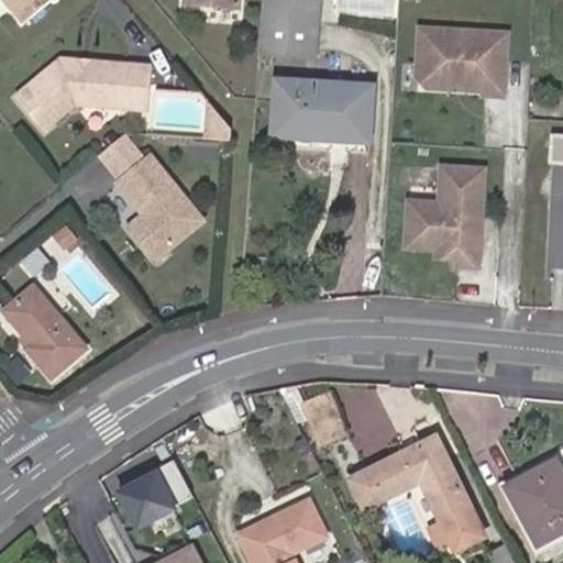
[(3,0),(21,19),(43,0),(3,0)]
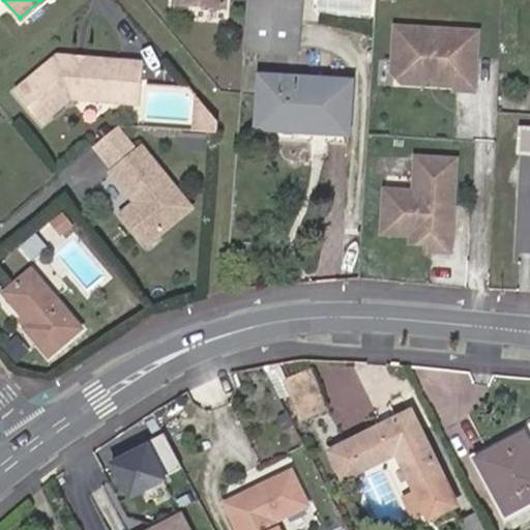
[(295,53),(298,0),(246,0),(243,50),(295,53)]
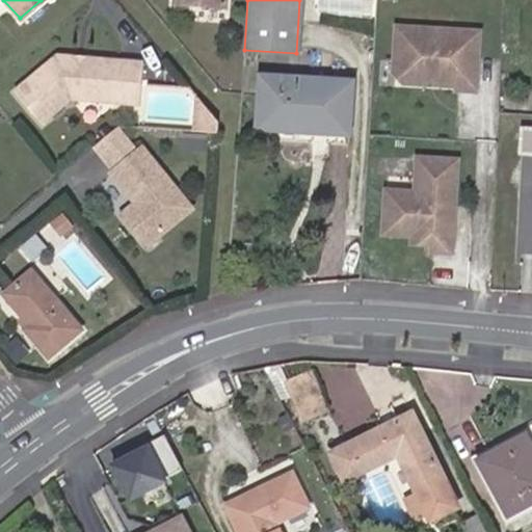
[(480,28),(396,24),(394,68),(404,79),(459,81),(458,85),(477,87),(480,28)]
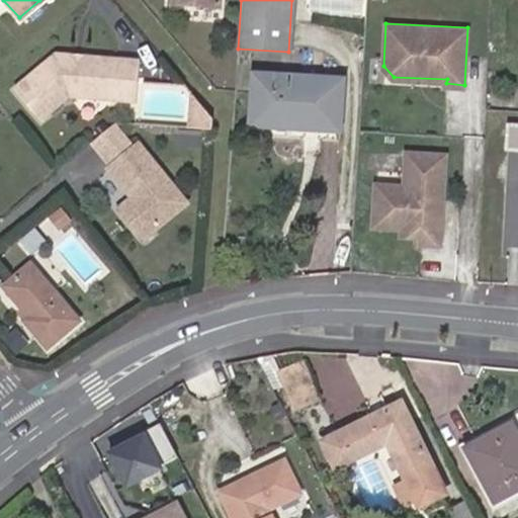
[(54,52),(12,86),(38,117),(68,94),(115,97),(115,94),(135,96),(138,59),(54,52)]
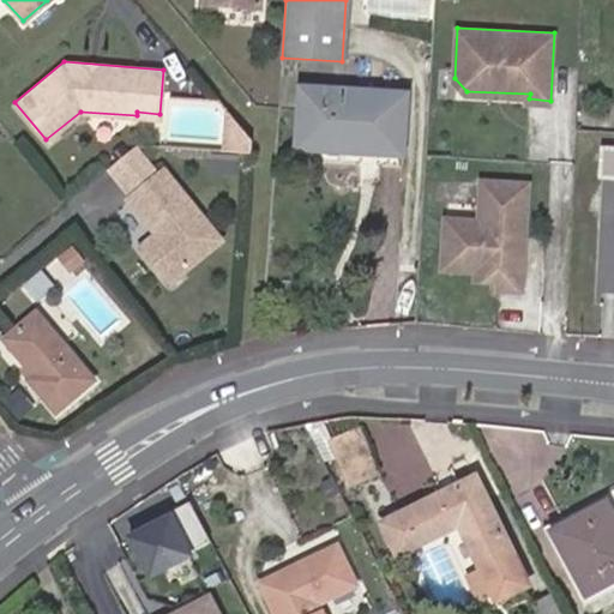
[(354,154),(356,102),(299,97),(295,149),(354,154)]
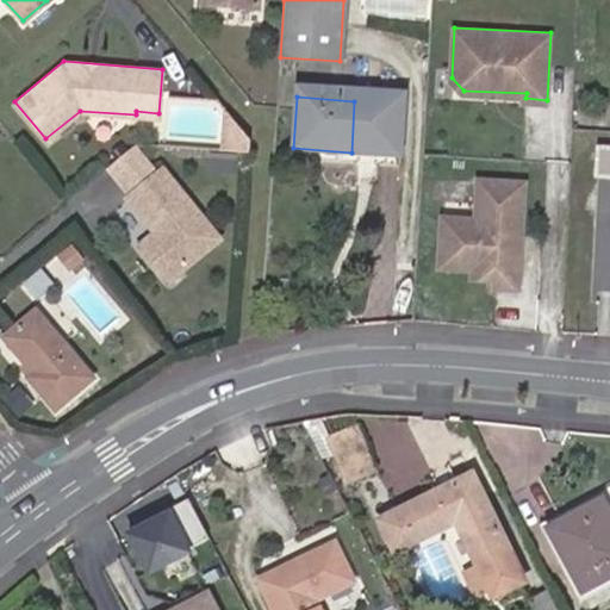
[(365,163),(391,166),(397,105),(354,101),(352,153),(366,154),(365,163)]
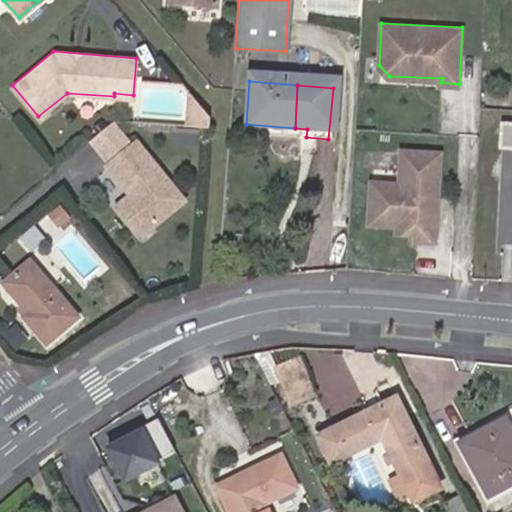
[(210,115),(189,91),(187,123),(208,124),(210,115)]
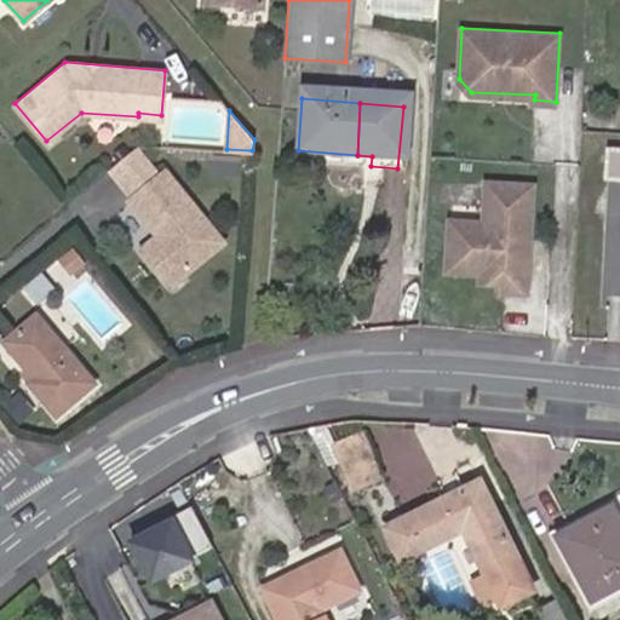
[(132,196),(161,171),(136,141),(105,166),(132,196)]
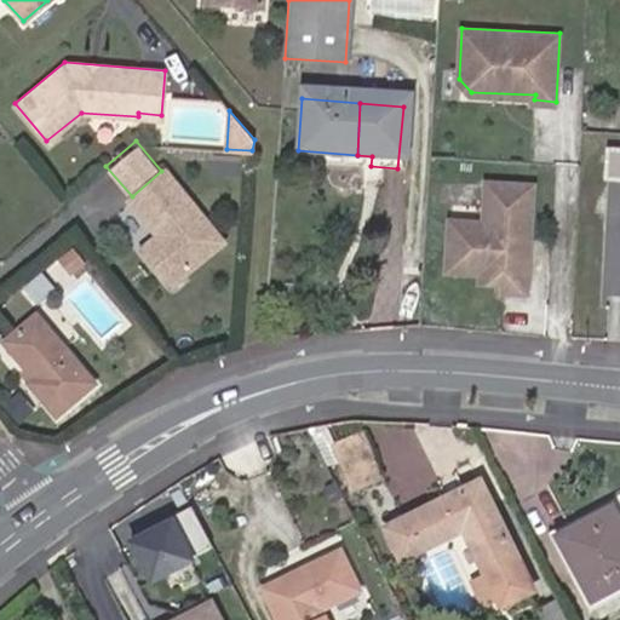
[(297,161),(356,165),(357,155),(298,150),(297,161)]
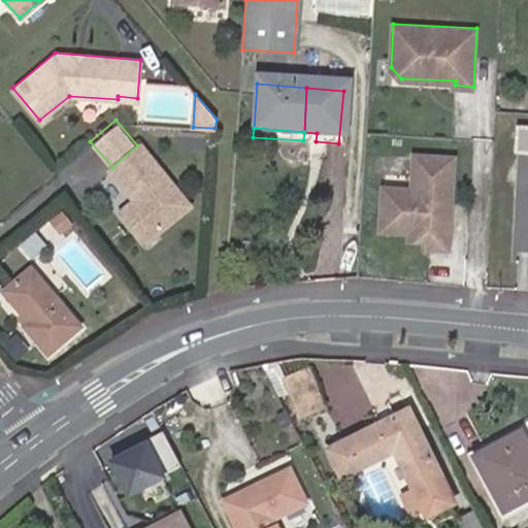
[(527,129),(518,129),(517,152),(527,153),(527,129)]
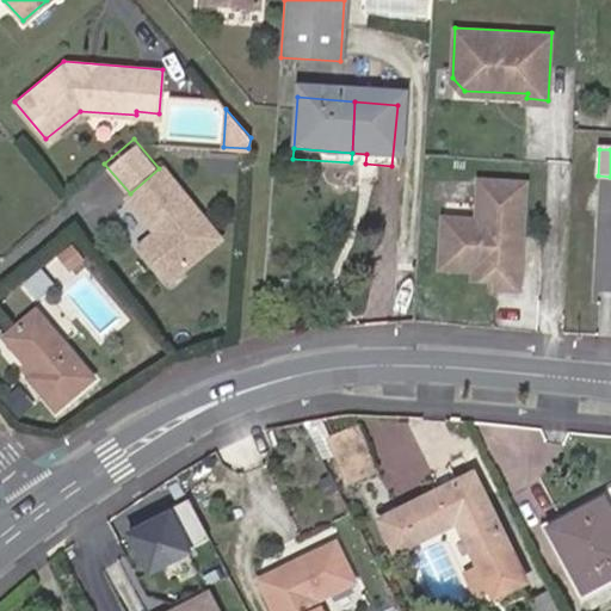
[(352,153),(351,162),(365,164),(366,154),(352,153)]
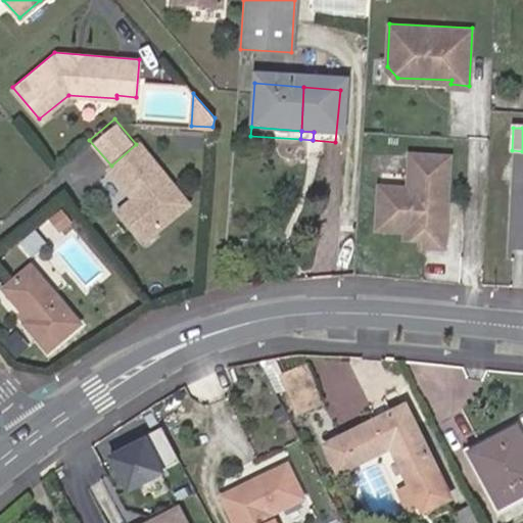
[(191,199),(140,141),(136,144),(111,165),(136,195),(123,206),(147,237),(191,199)]
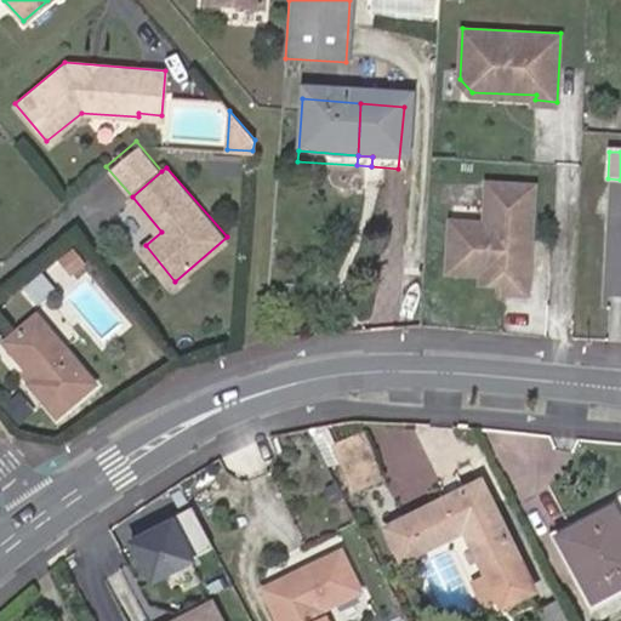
[(533,182),(488,181),(485,221),(453,218),(450,267),(484,269),(507,271),(506,279),(505,288),(528,289),(533,182)]
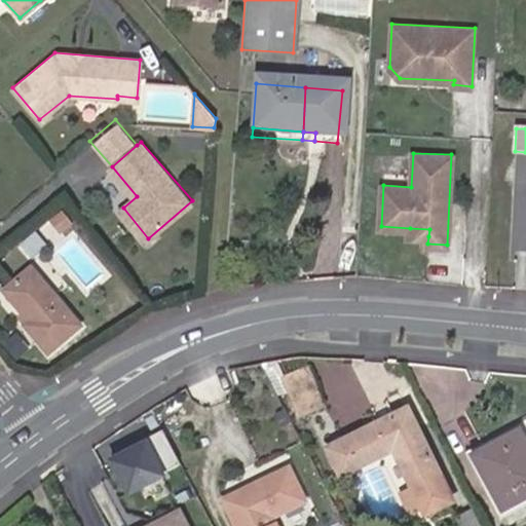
[(113,176),(101,184),(113,201),(125,193),(113,176)]
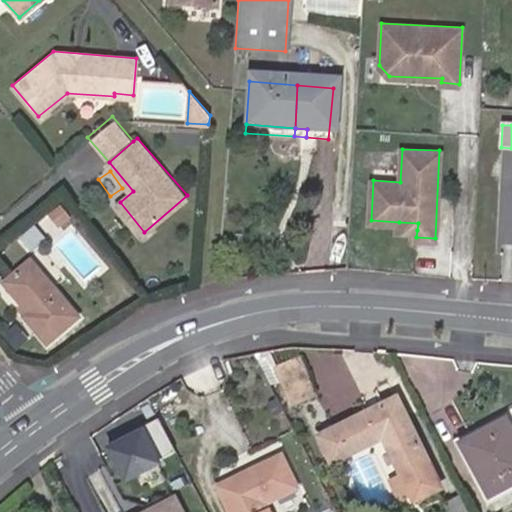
[(62,200),(56,206),(66,217),(72,211),(62,200)]
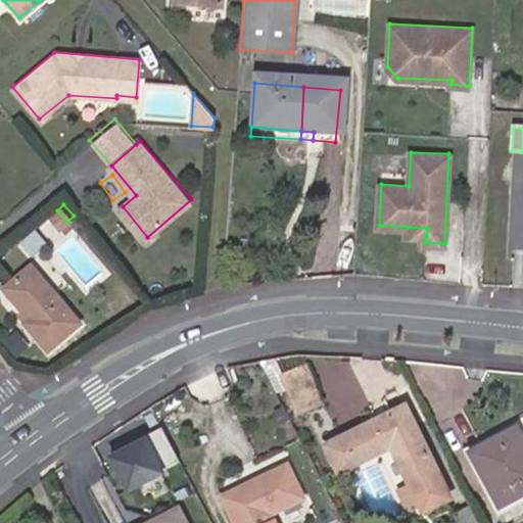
[(427,228),(408,227),(407,233),(426,235),(427,228)]
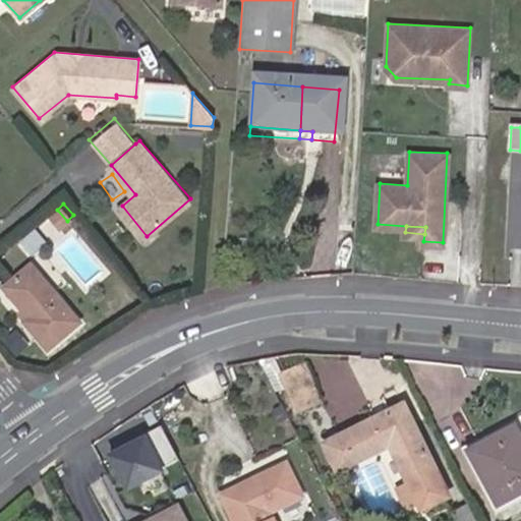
[(80,321),(32,263),(3,286),(29,316),(24,321),(49,349),(80,321)]
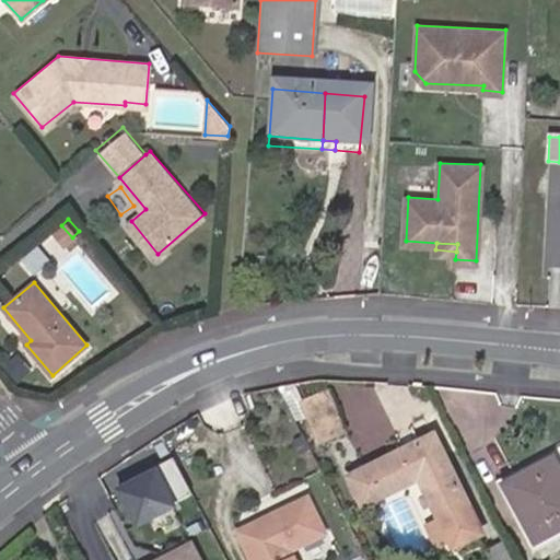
[(331,397),(303,407),(318,447),(346,436),(331,397)]
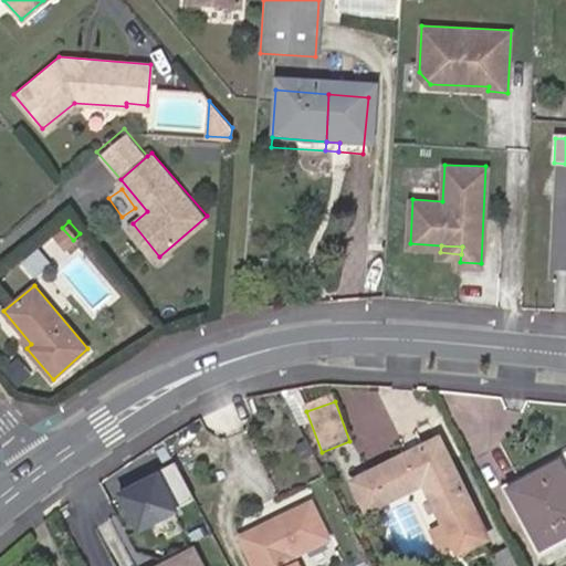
[(442,515),(431,522),(439,535),(441,534),(452,533),(454,541),(483,526),(433,433),(350,478),(366,506),(420,477),(442,515)]
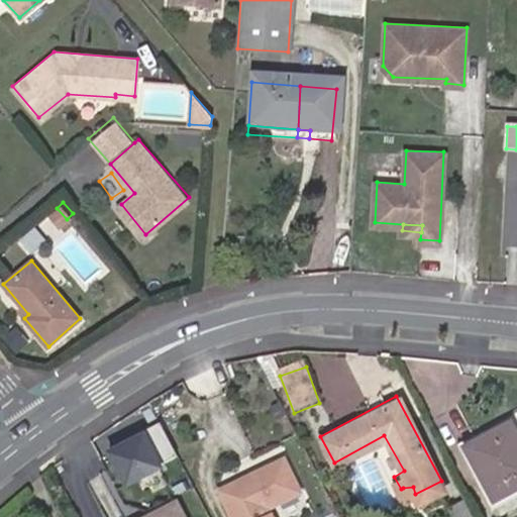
[(489,476),(496,492),(516,480),(516,426),(511,415),(462,440),(482,479),(489,476)]
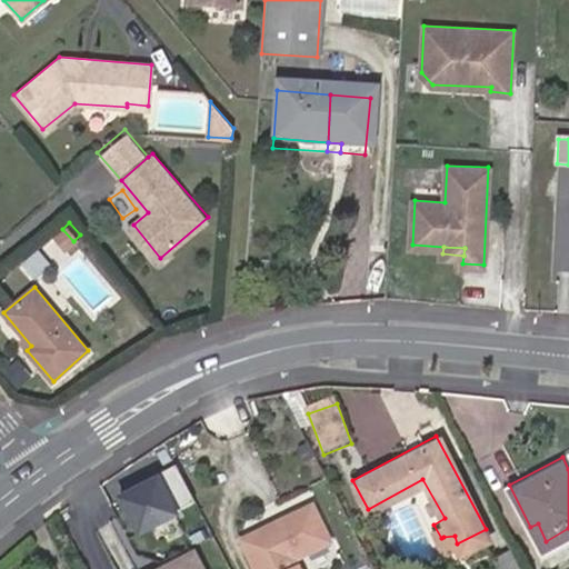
[(180,460),(108,489),(126,532),(198,502),(180,460)]
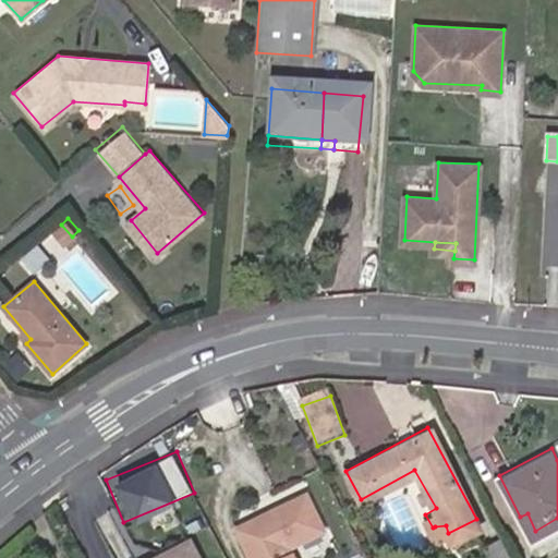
[(270,557),(301,543),(325,529),(305,492),(239,529),(254,557),(270,557)]
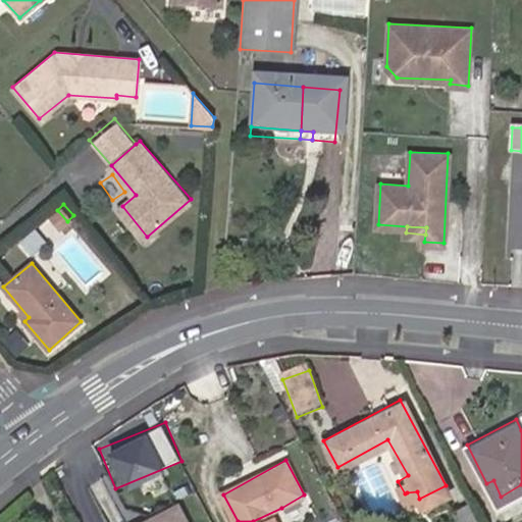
[(496,499),(501,497),(493,480),(486,483),(496,499)]
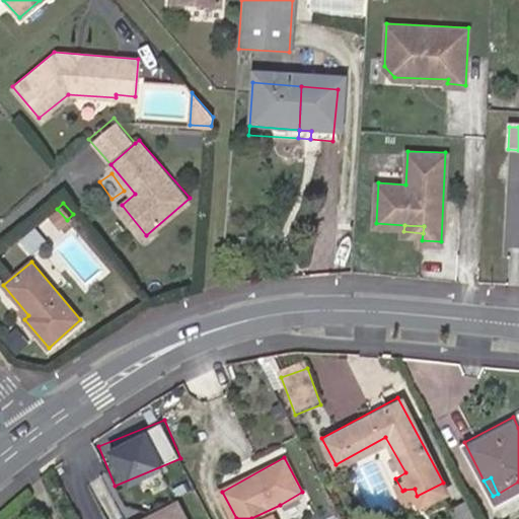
[(446,503),(453,518),(476,518),(463,494),(446,503)]
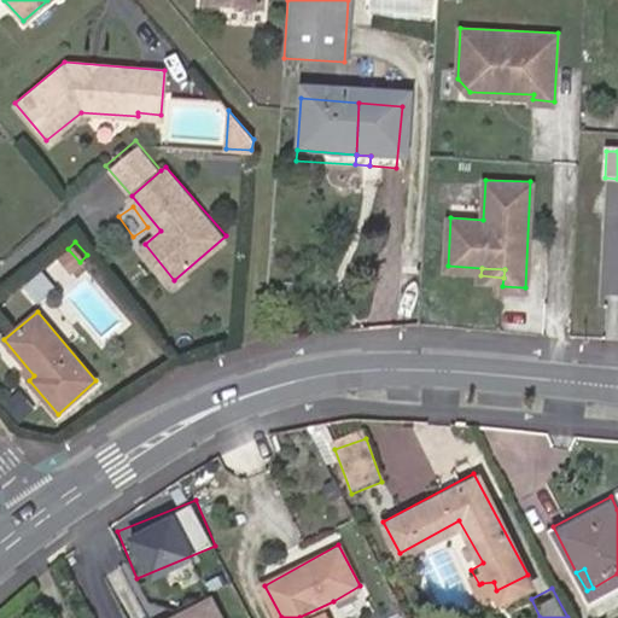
[(333,601),(299,617),(316,617),(336,607),(333,601)]
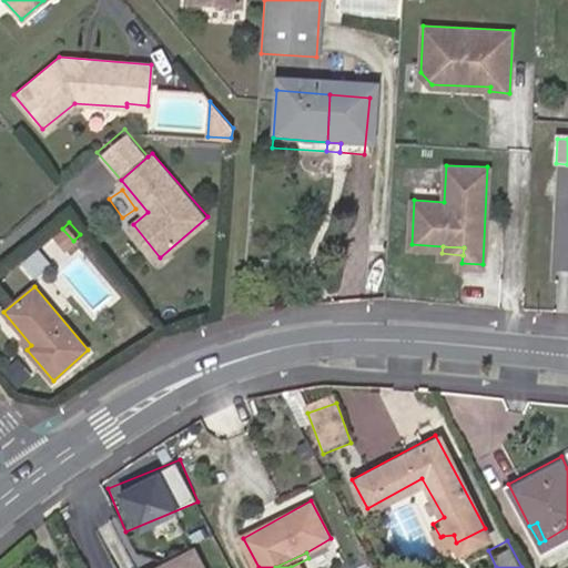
[(314,567),(308,558),(291,567),(314,567)]
